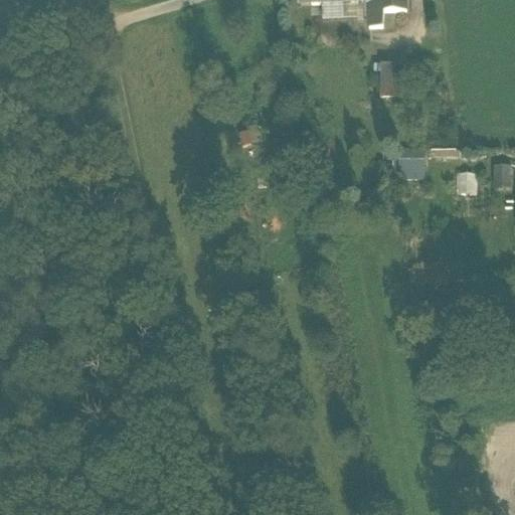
[(311,0),(297,0),(298,8),(311,7),(311,0)]
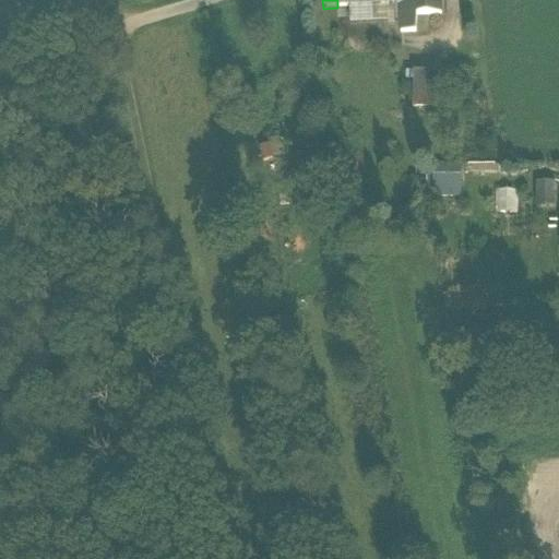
[(440,0),(409,0),(411,4),(411,16),(416,16),(441,15),(440,0)]
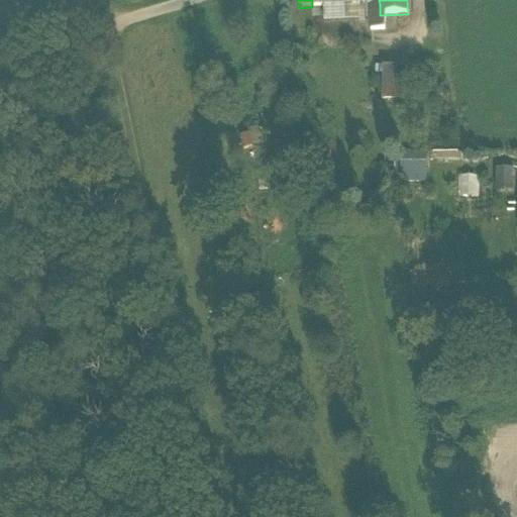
[(380,4),(370,5),(371,31),(384,30),(385,15),(380,15),(380,4)]
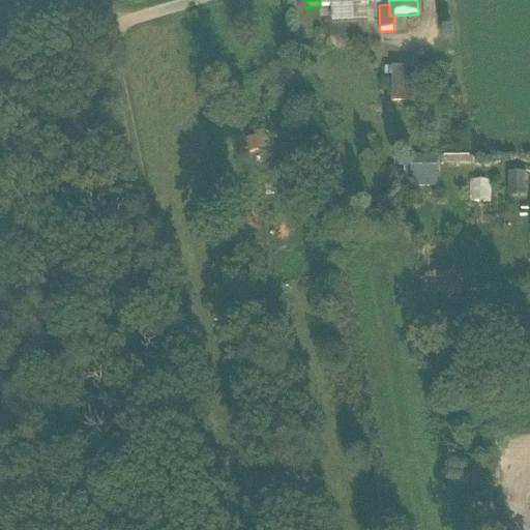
[(422,70),(391,69),(391,90),(421,91),(422,70)]
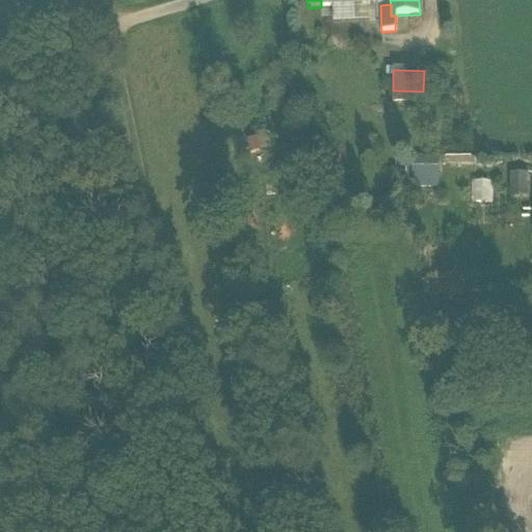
[(423,91),(393,90),(393,104),(395,104),(410,104),(423,105),(423,91)]
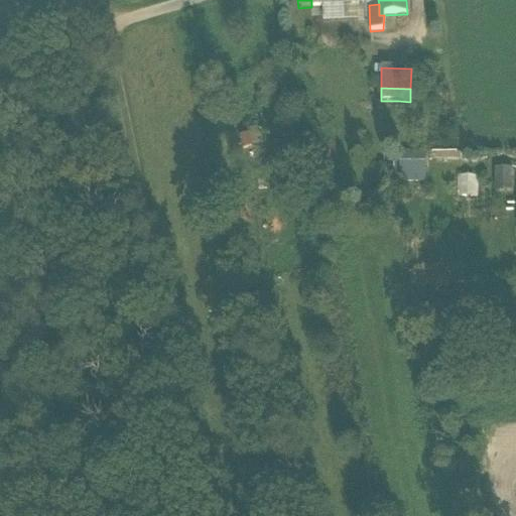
[(398,101),(383,101),(383,109),(397,110),(398,101)]
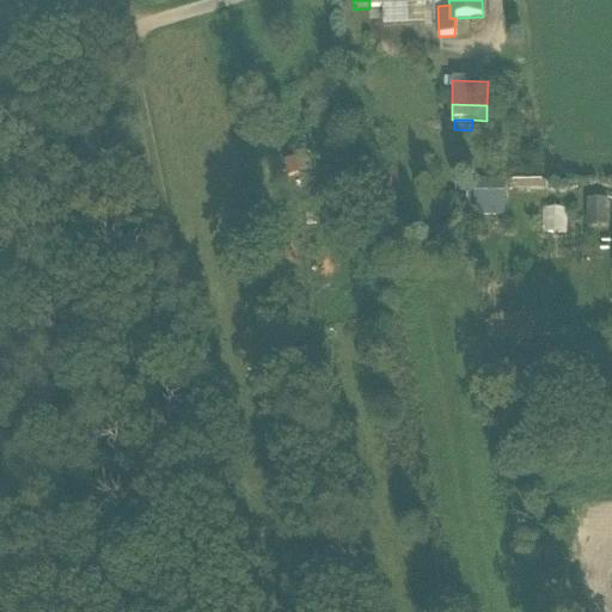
[(499,215),(500,179),(469,179),(467,215),(499,215)]
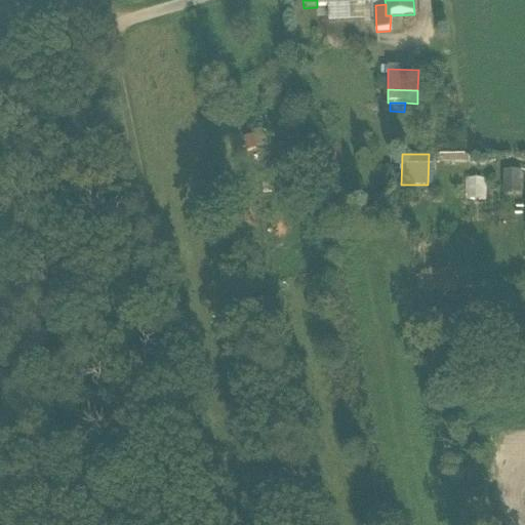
[(517,195),(518,170),(499,169),(499,194),(517,195)]
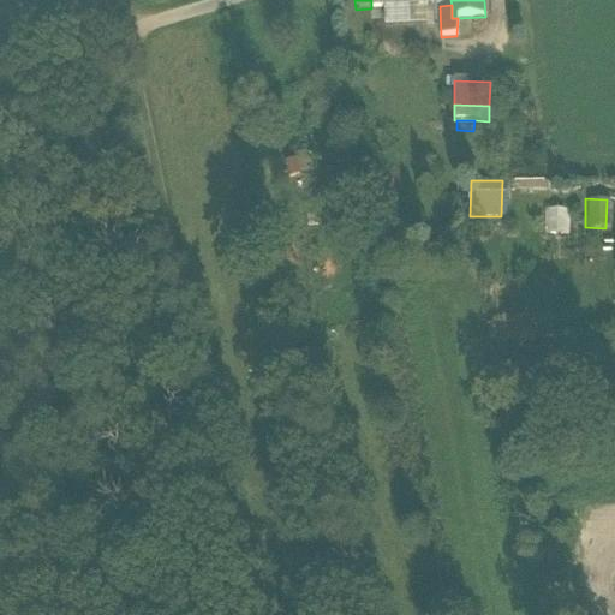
[(568,233),(568,207),(543,207),(543,233),(568,233)]
